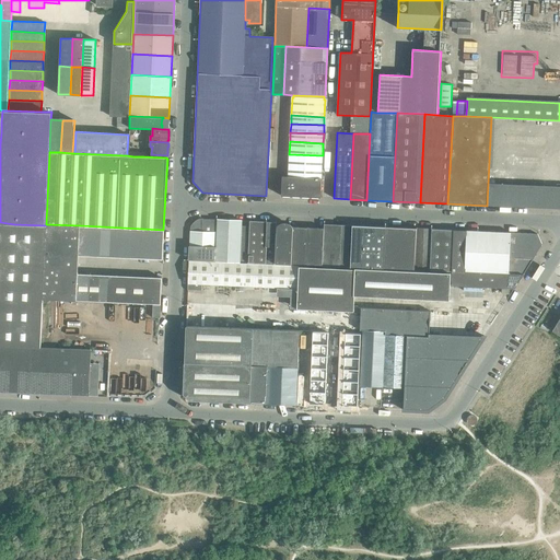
[(288,176),(302,177),(322,177),(323,155),(289,154),(288,176)]
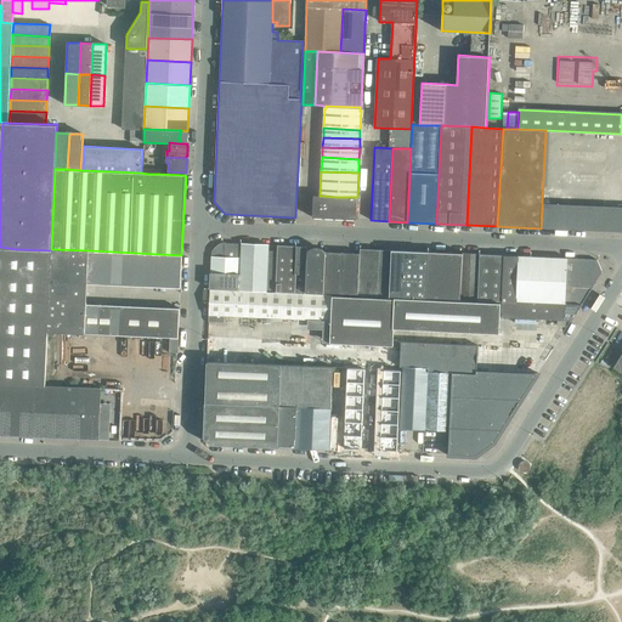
[(335,197),(320,196),(314,196),(312,218),(334,219),(335,197)]
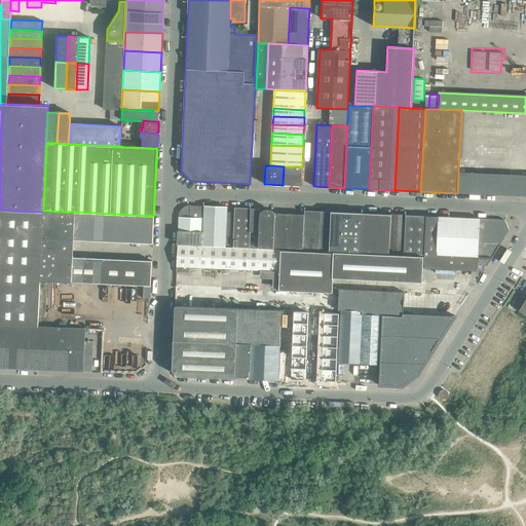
[(302,166),(284,166),(283,185),(301,186),(302,166)]
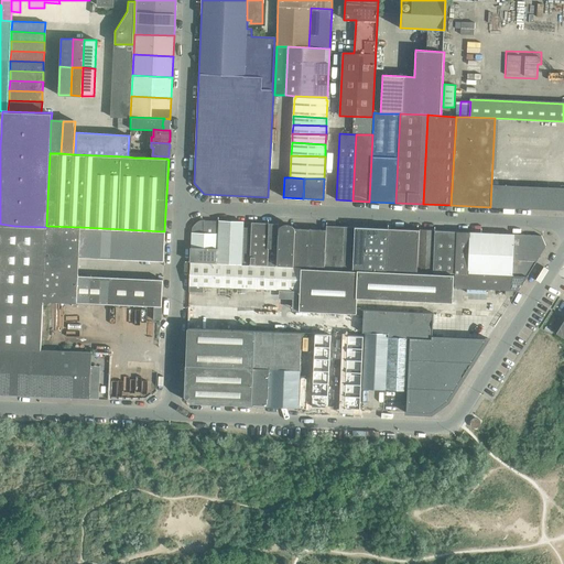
[(563,187),(491,185),(490,207),(563,209),(563,187)]
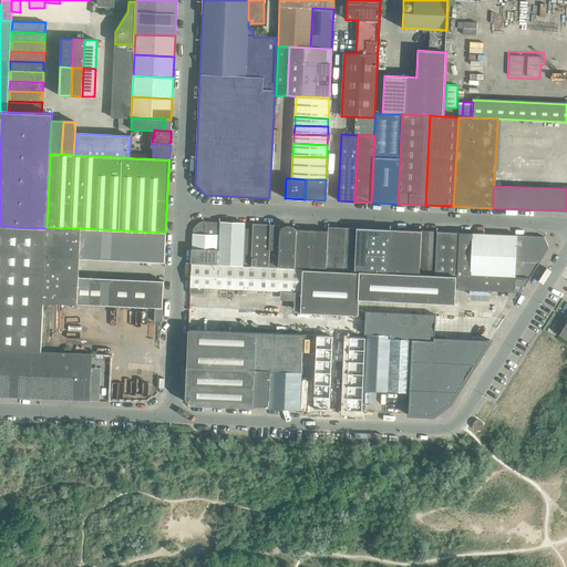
[(193,234),(192,264),(214,264),(217,265),(218,235),(219,226),(218,226),(219,222),(205,222),(204,222),(203,222),(202,222),(200,222),(199,223),(197,223),(197,224),(196,225),(195,226),(194,227),(194,228),(193,229),(193,230),(193,232),(193,234)]
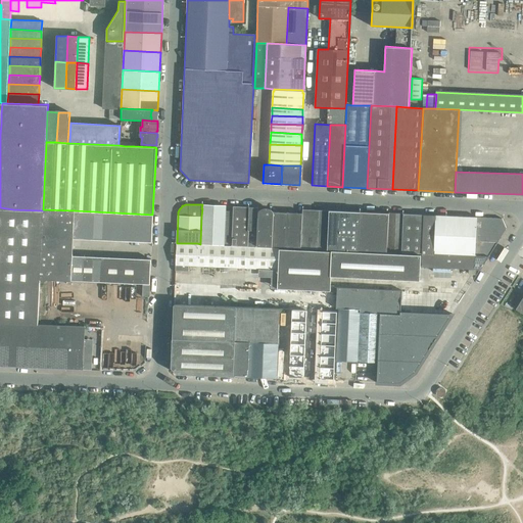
[(203,205),(201,244),(232,245),(233,211),(225,210),(226,205),(202,204),(202,205),(203,205)]
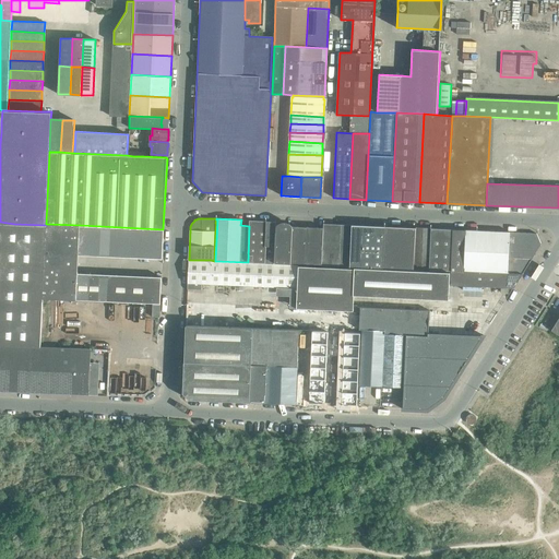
[(248,262),(265,263),(266,222),(249,221),(249,226),(248,262)]
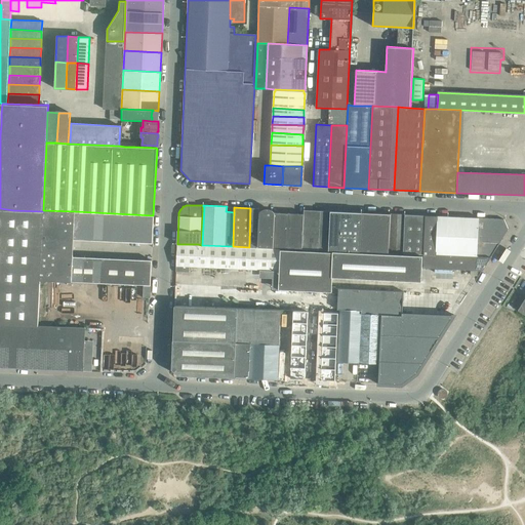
[(257,247),(258,212),(259,208),(250,208),(249,247),(257,247)]
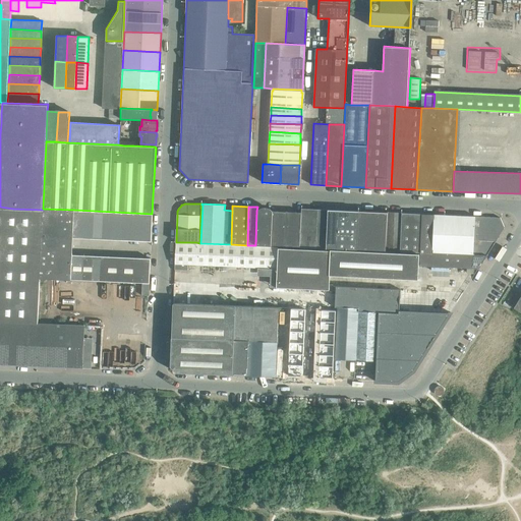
[(257,211),(256,211),(255,245),(270,246),(272,211),(273,211),(272,210),(270,209),(269,208),(267,208),(265,207),(264,207),(262,208),(261,209),(258,210),(257,211)]
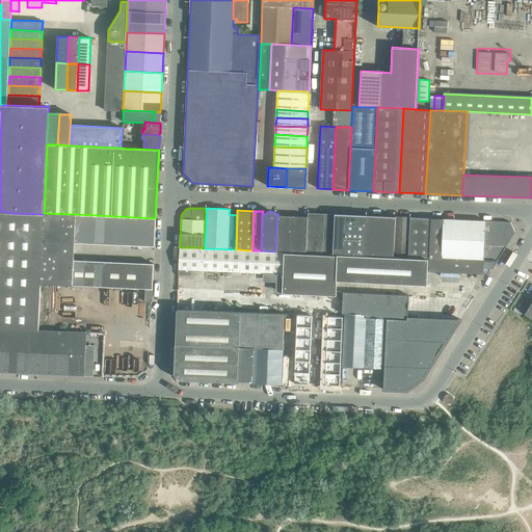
[(0,327),(38,329),(41,284),(43,224),(44,214),(0,212),(0,327)]
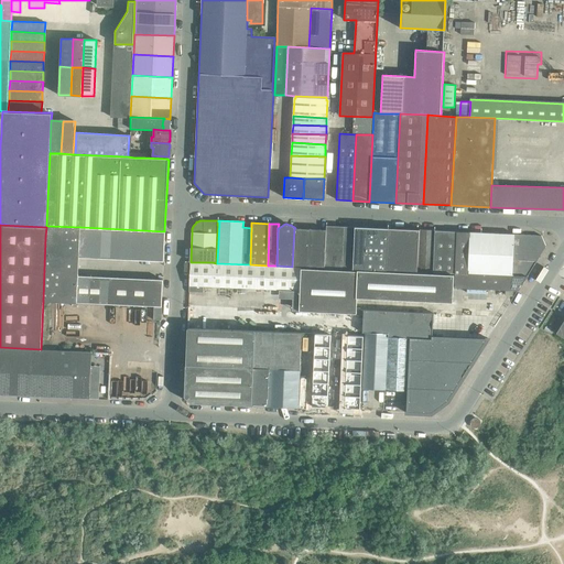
[(163,280),(78,275),(78,257),(80,227),(46,226),(46,227),(45,238),(43,301),(76,303),(161,306),(163,280)]
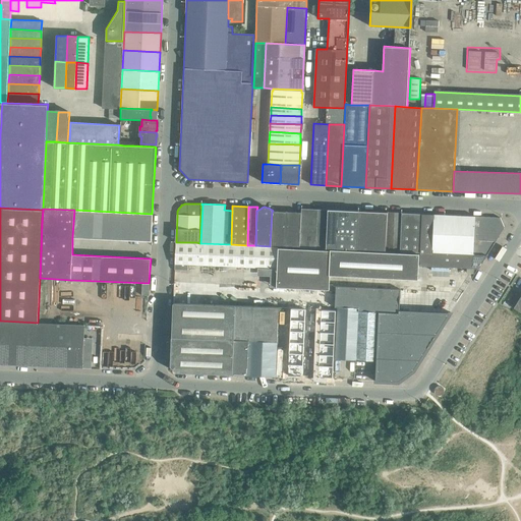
[(301,209),(301,213),(299,247),(315,248),(317,220),(317,210),(301,209)]
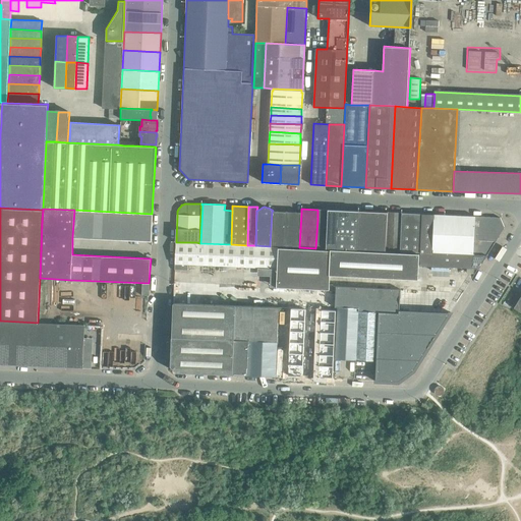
[(151,241),(152,237),(152,220),(152,214),(74,210),(72,237),(151,241)]
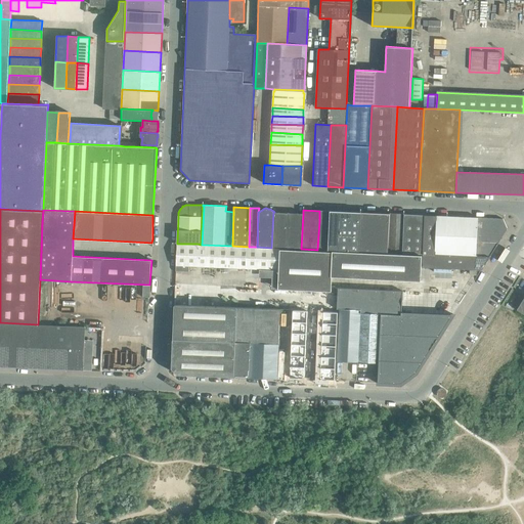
[(330,221),(330,211),(319,211),(319,221),(317,250),(328,250),(330,221)]
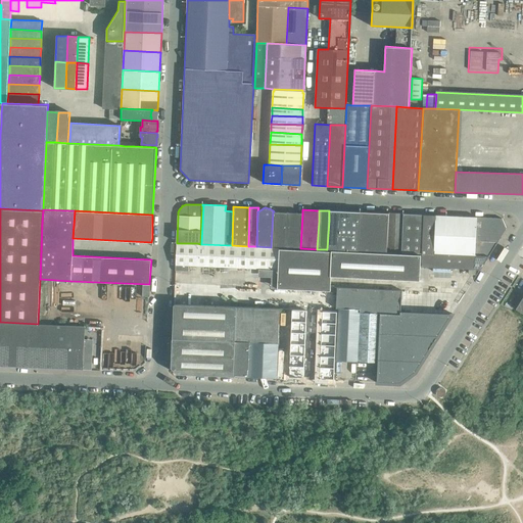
[(339,221),(339,211),(329,210),(329,221),(327,249),(337,250),(339,221)]
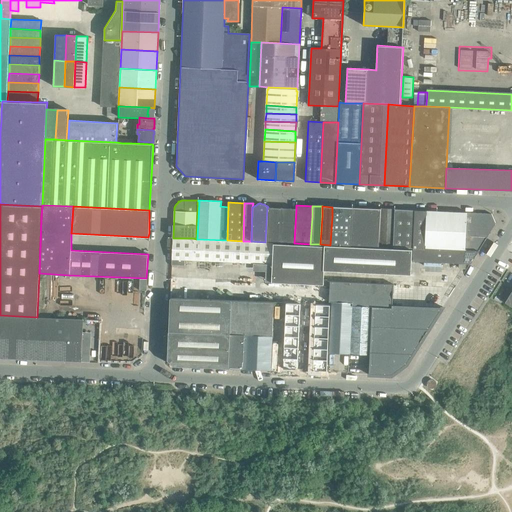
[(265,242),(280,242),(282,208),(268,207),(267,207),(265,242)]
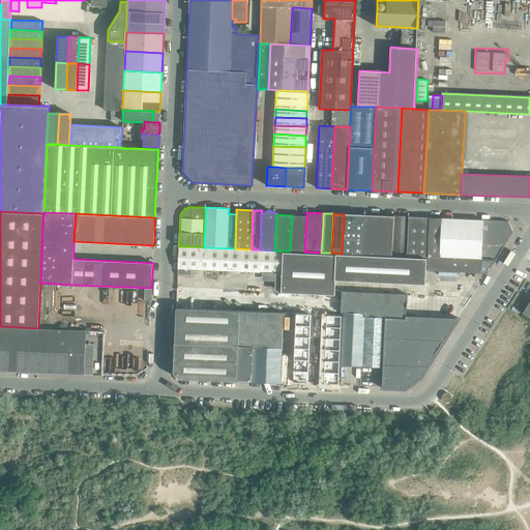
[(342,254),(346,254),(363,255),(363,239),(364,224),(364,214),(344,214),(344,224),(342,254)]
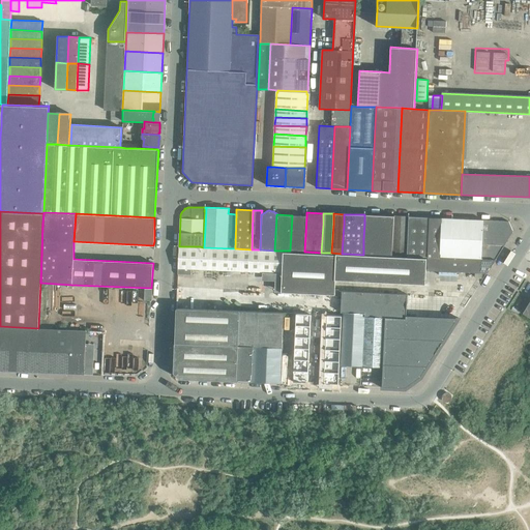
[(394,216),(393,216),(364,214),(364,224),(363,239),(363,255),(392,256),(394,216)]
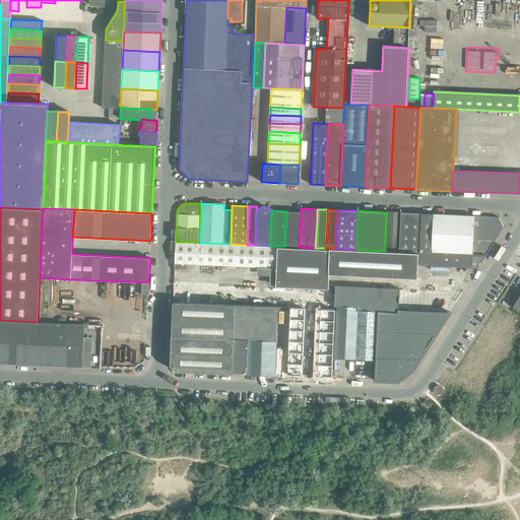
[(299,247),(301,212),(286,211),(284,246),(299,247)]
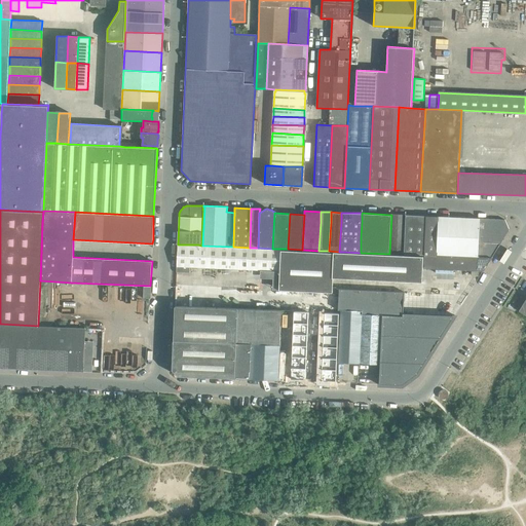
[(391,215),(389,254),(403,254),(405,215),(391,215)]
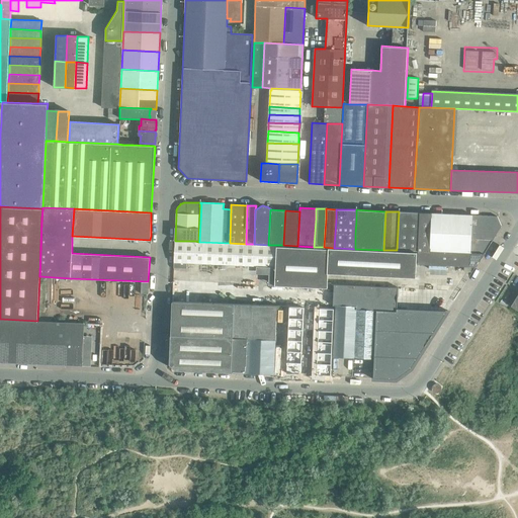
[(417,251),(420,212),(399,211),(397,250),(417,251)]
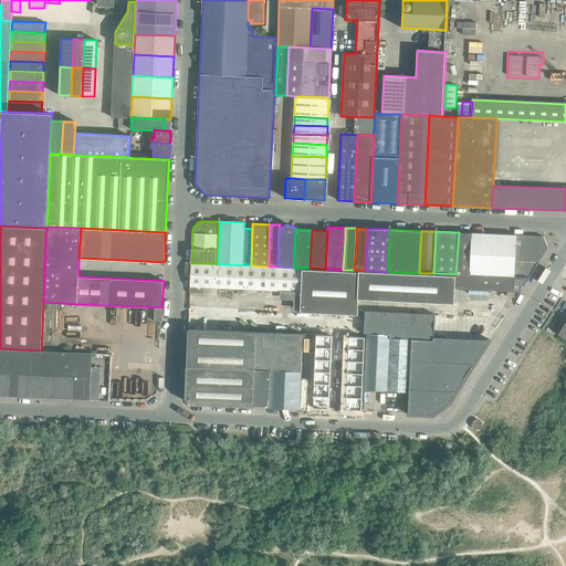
[(471,239),(471,233),(459,232),(456,274),(457,274),(469,275),(471,239)]
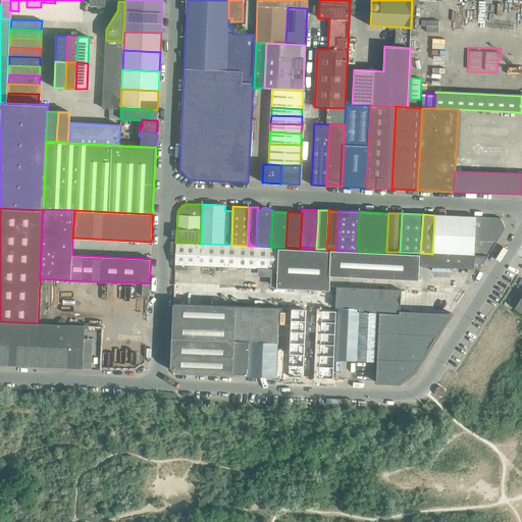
[(454,255),(456,216),(434,215),(434,220),(432,254),(454,255)]
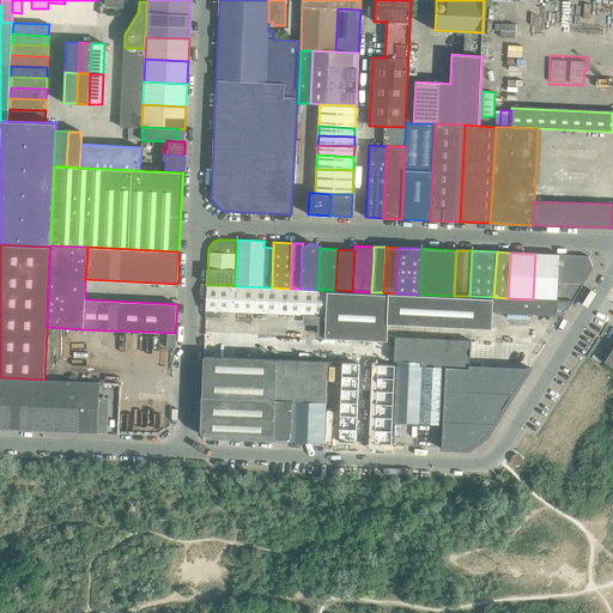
[(533,299),(572,301),(593,267),(589,259),(588,256),(535,254),(533,299)]
